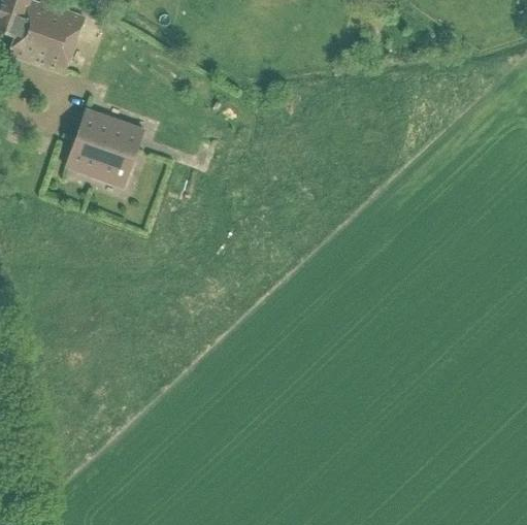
[(64,69),(84,14),(42,0),(1,0),(0,4),(0,28),(15,34),(9,51),(64,69)]
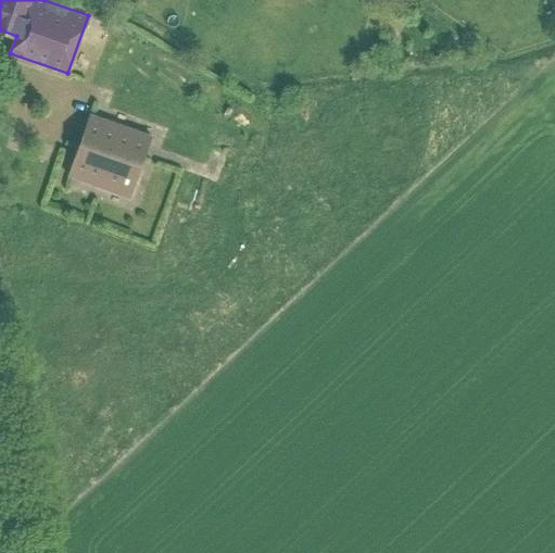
[(152,136),(91,114),(68,176),(130,198),(152,136)]
